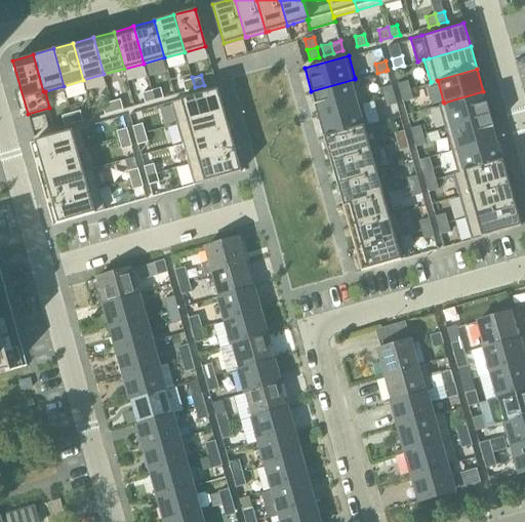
[(192,77),(183,80),(186,90),(195,87),(192,77)]
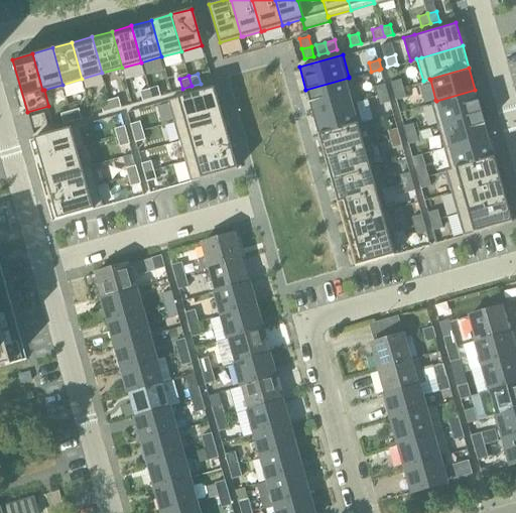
[(349,78),(305,90),(311,112),(356,100),(356,101),(361,100),(354,76),(349,77),(349,78)]
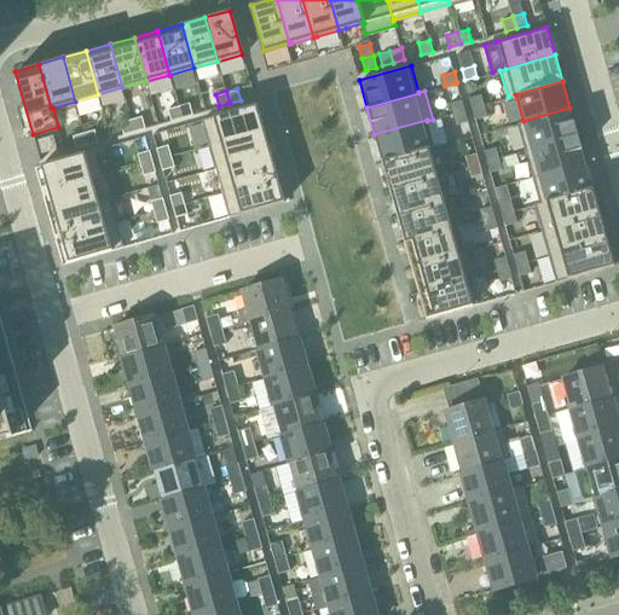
[(481,93),(469,96),(473,106),(485,104),(481,93)]
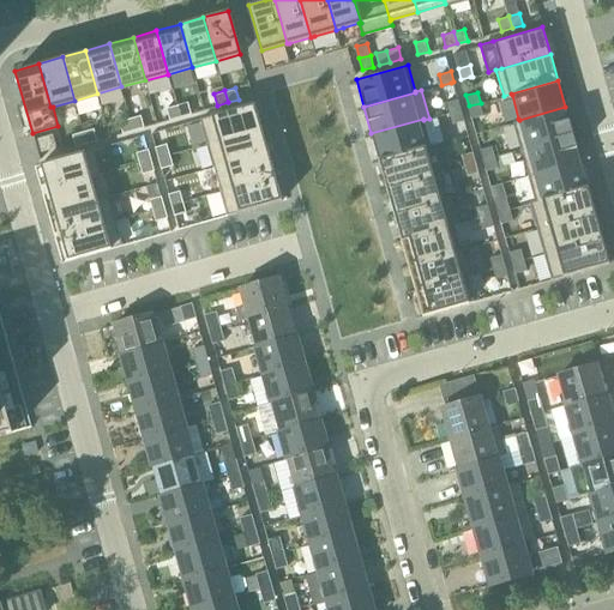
[(446,101),(449,112),(461,108),(458,97),(446,101)]
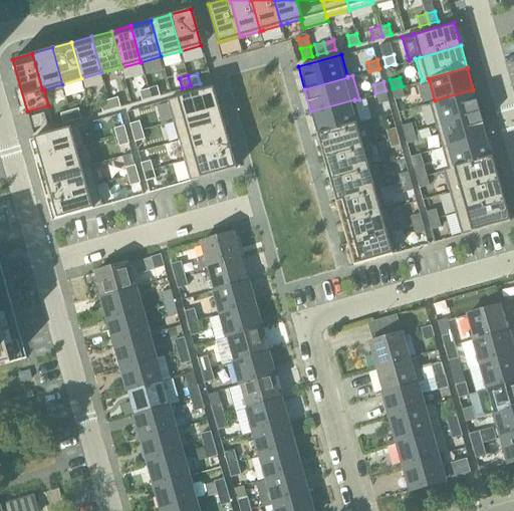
[(158,83),(149,86),(152,96),(161,93),(158,83)]
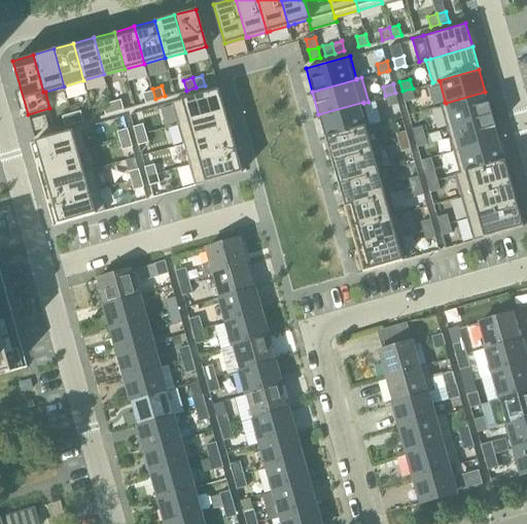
[(217,88),(172,101),(178,123),(223,109),(217,88)]
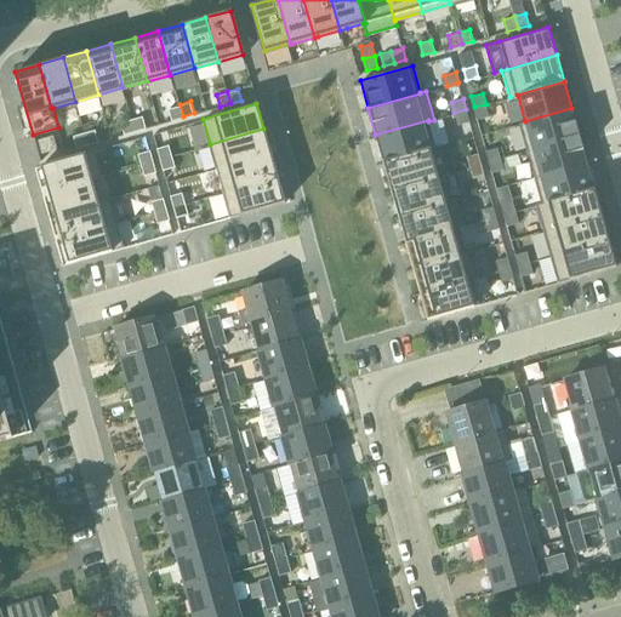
[(180,104),(169,107),(172,119),(183,116),(180,104)]
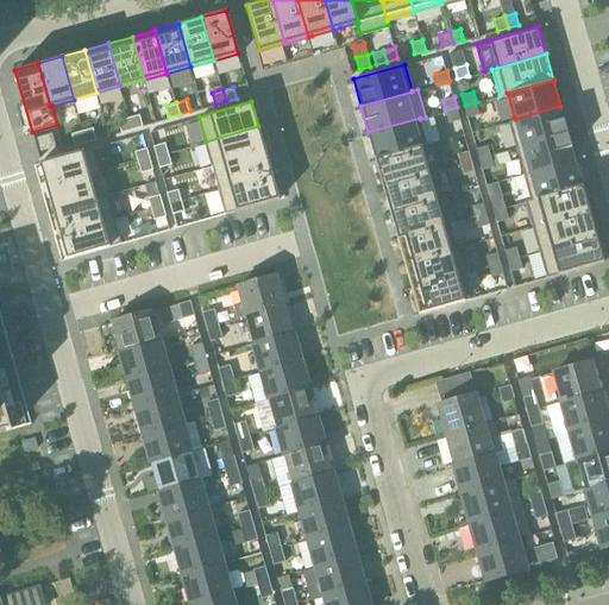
[(477,102),(465,105),(468,115),(479,113),(477,102)]
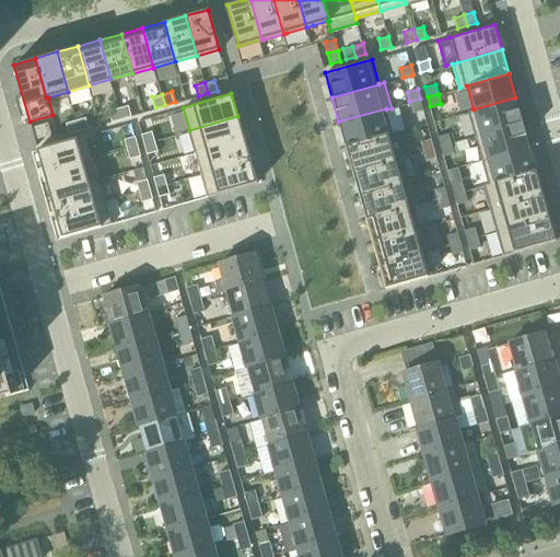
[(473,108),(468,109),(475,135),(522,122),(515,97),(474,109),(473,108)]
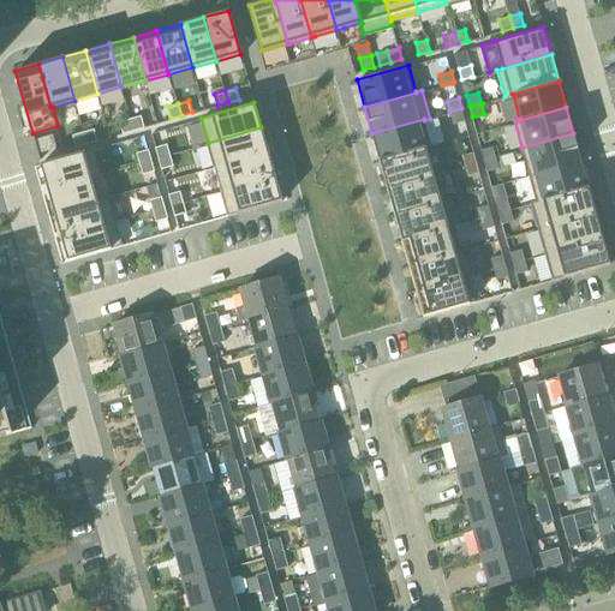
[(461,108),(449,112),(453,123),(465,119),(461,108)]
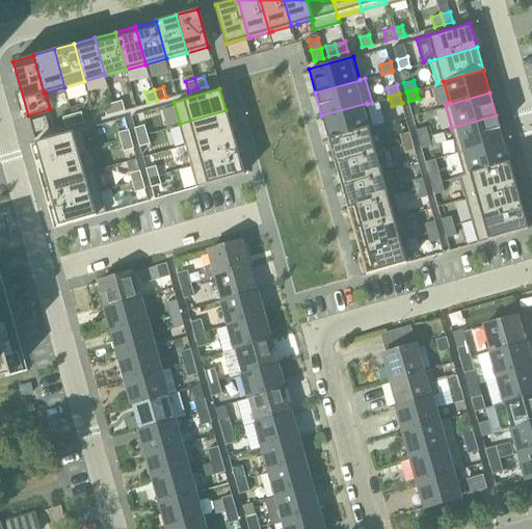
[(122,99),(112,101),(115,111),(125,109),(122,99)]
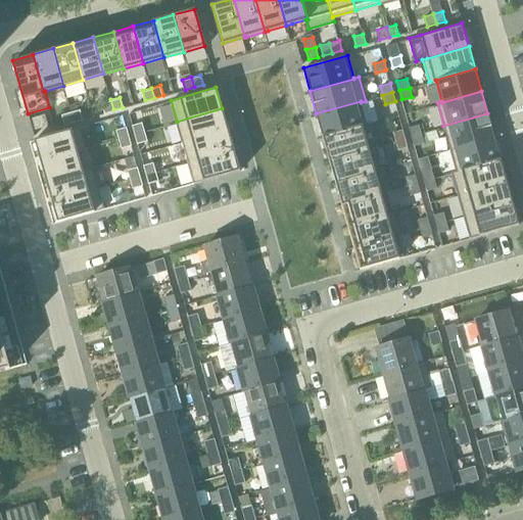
[(110,99),(101,102),(104,112),(113,109),(110,99)]
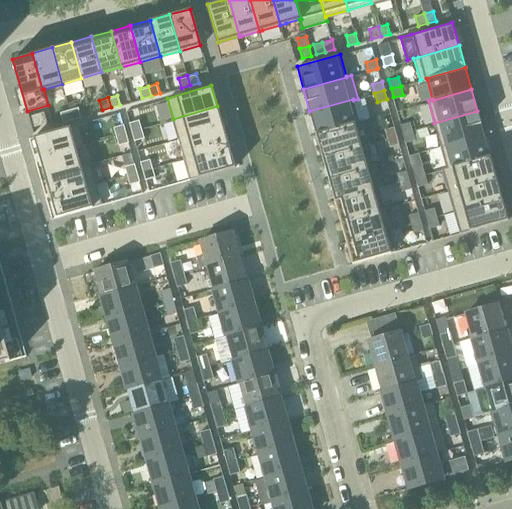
[(353,99),(309,111),(316,133),(359,121),(359,120),(353,100),(353,99)]
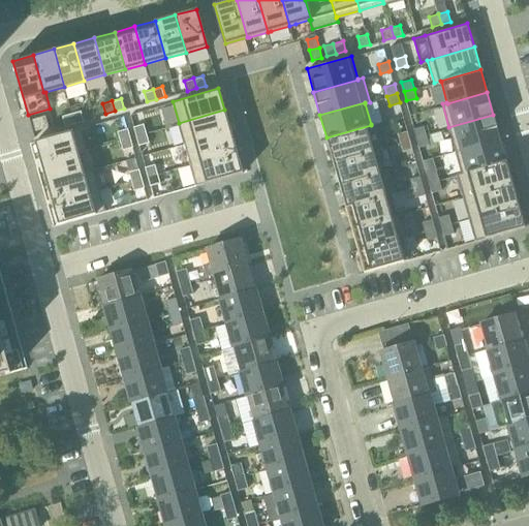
[(81,110),(71,112),(74,122),(84,120),(81,110)]
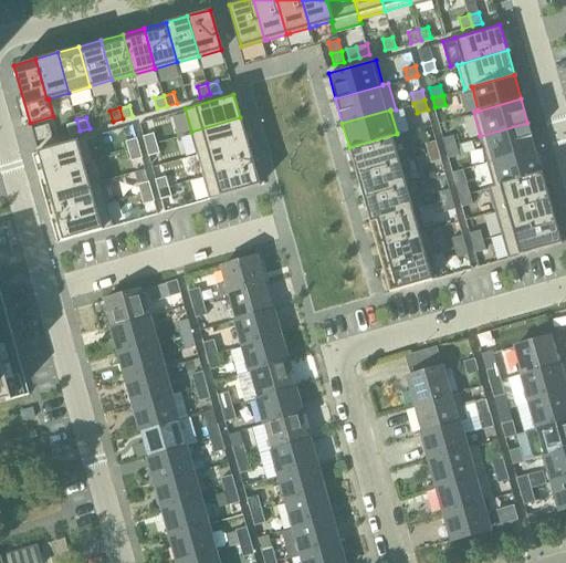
[(240,117),(191,132),(198,153),(247,139),(240,117)]
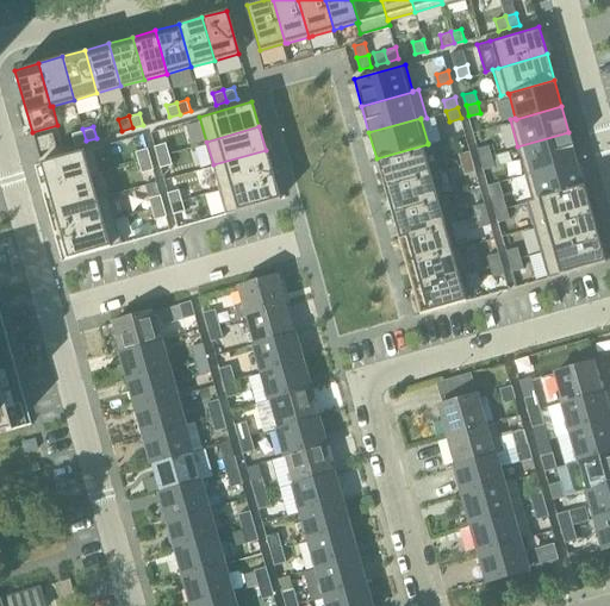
[(82,129),(72,132),(75,144),(86,141),(82,129)]
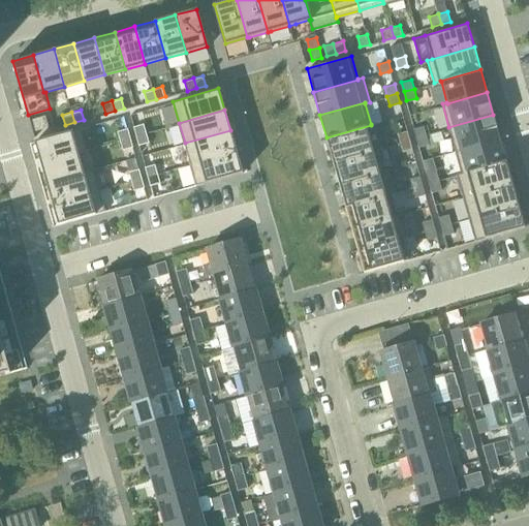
[(493,115),(448,127),(455,150),(500,137),(493,115)]
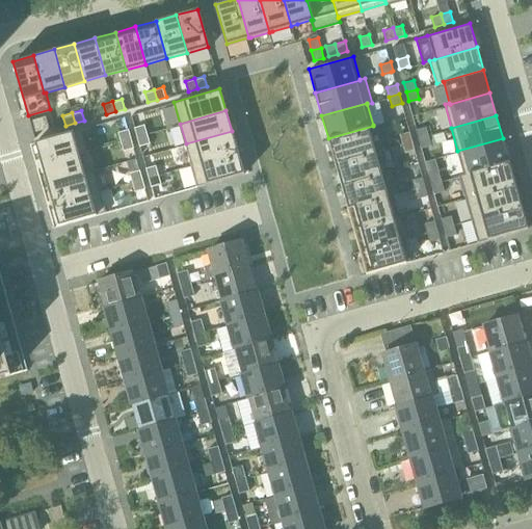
[(45,116),(29,121),(32,130),(47,126),(45,116)]
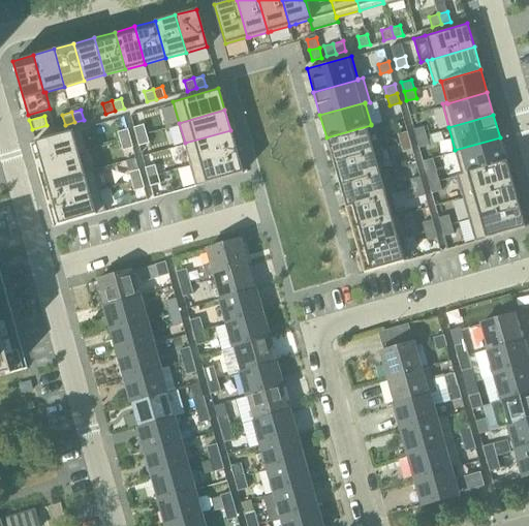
[(144,123),(133,126),(135,135),(146,132),(144,123)]
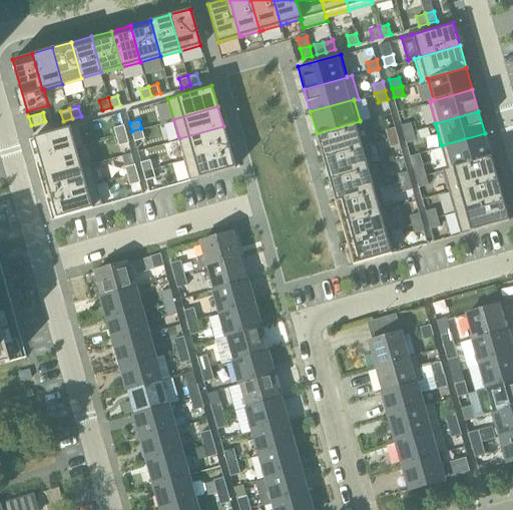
[(360,121),(317,133),(323,155),(366,143),(366,144),(371,143),(364,119),(360,120),(360,121)]
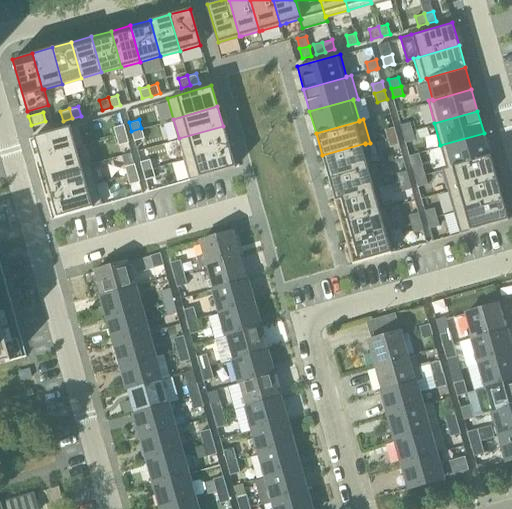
[(410,120),(400,123),(403,132),(413,129),(410,120)]
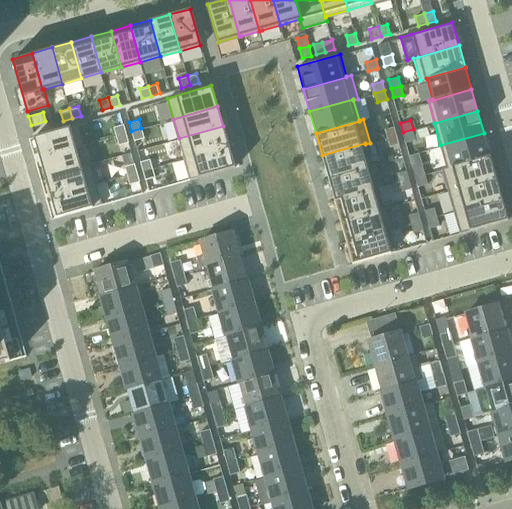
[(123,123),(113,126),(116,135),(126,132),(123,123)]
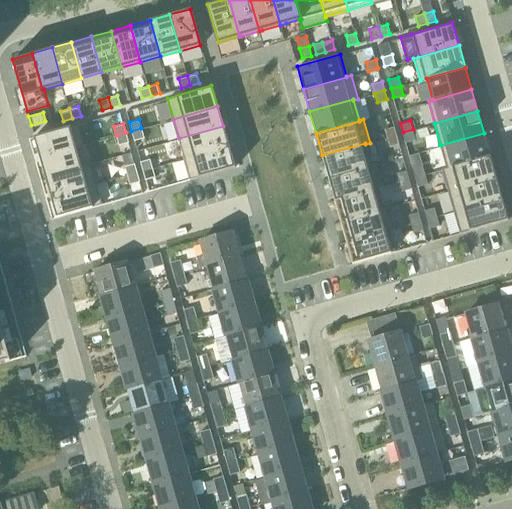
[(70,125),(33,135),(39,156),(75,146),(70,125)]
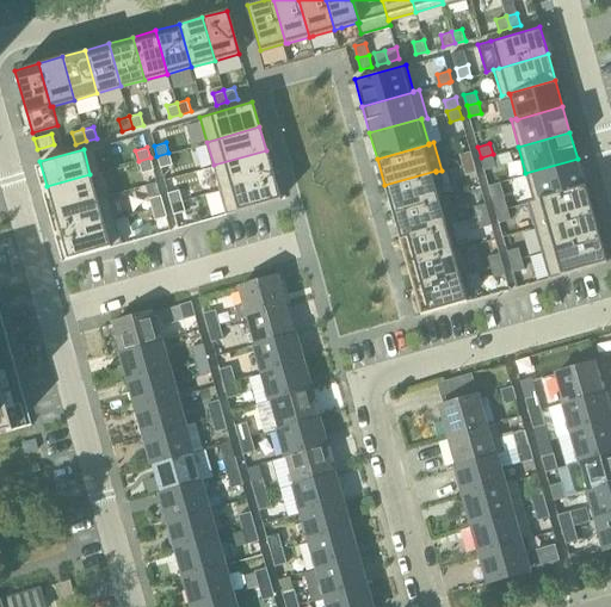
[(458,153),(462,163),(474,160),(470,149),(458,153)]
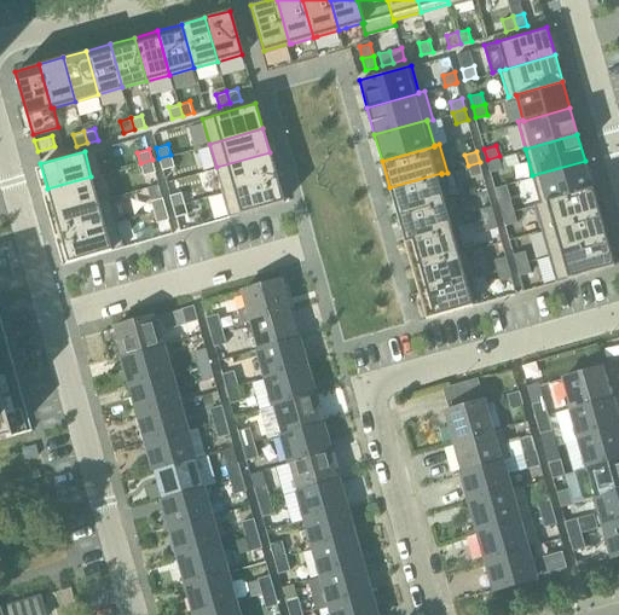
[(270,152),(217,167),(223,190),(277,175),(270,152)]
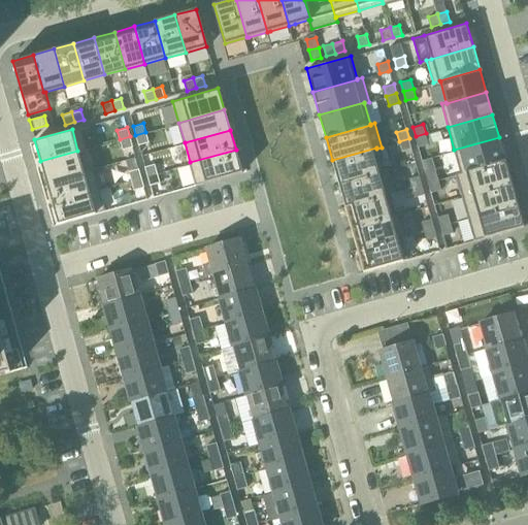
[(145,132),(135,135),(138,144),(149,141),(145,132)]
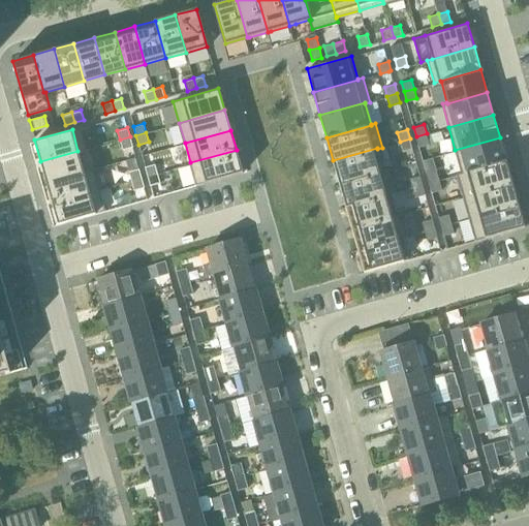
[(427,133),(416,136),(418,146),(429,143),(427,133)]
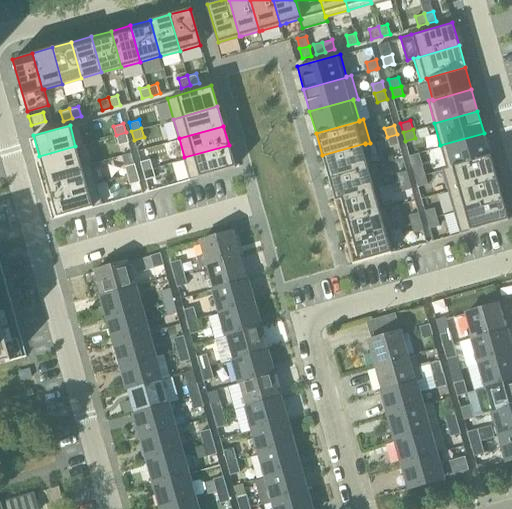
[(126,132),(116,135),(118,144),(128,141),(126,132)]
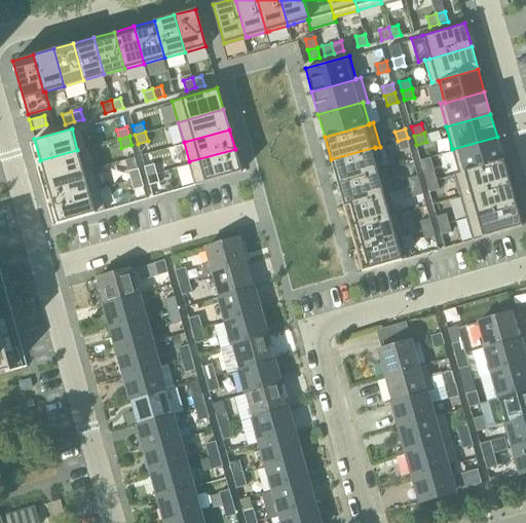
[(497,137),(452,149),(458,171),(459,172),(503,159),(497,137)]
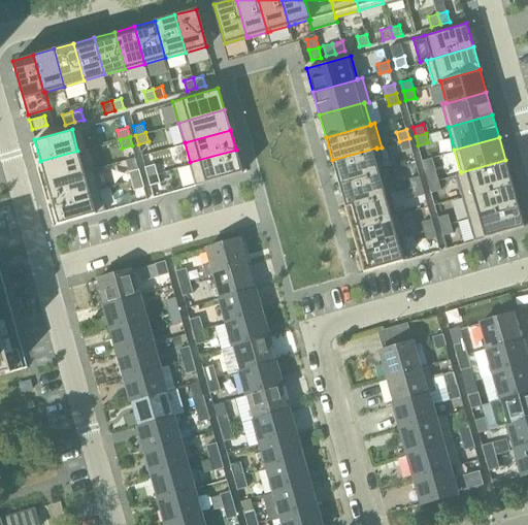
[(409,138),(399,141),(401,151),(411,148),(409,138)]
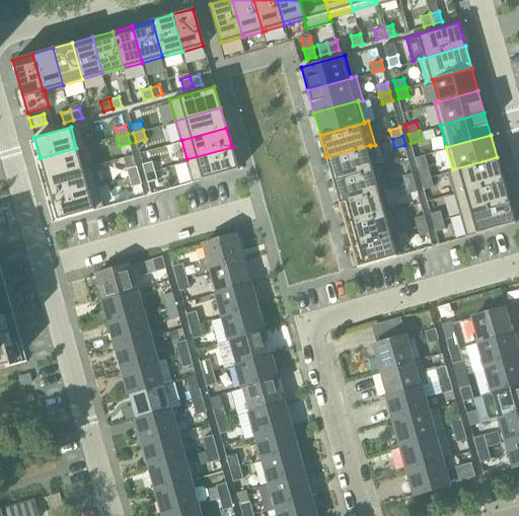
[(370,145),(326,157),(332,179),(376,167),(376,166),(370,146),(370,145)]
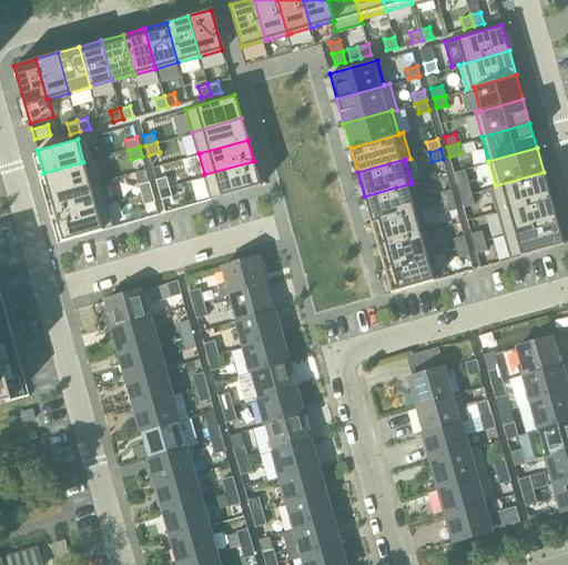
[(254,161),(204,174),(211,198),(261,183),(254,161)]
